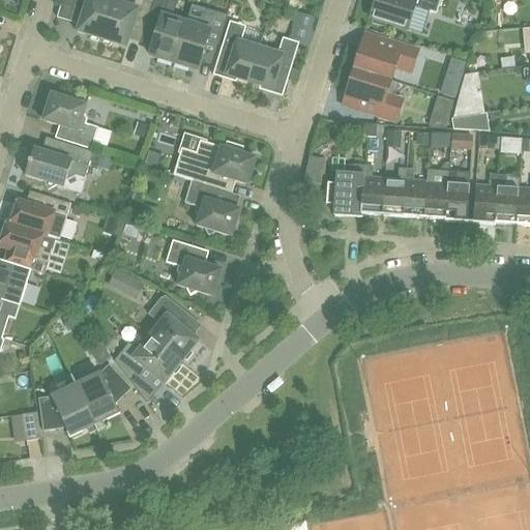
[(77,32),(102,39),(115,1),(112,0),(63,0),(85,6),(77,32)]
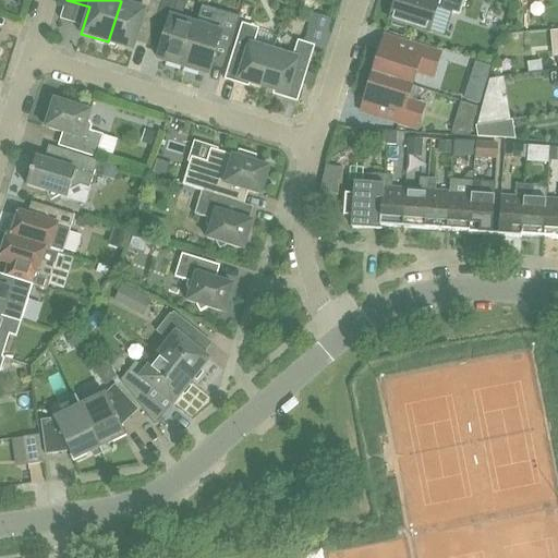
[(155,23),(161,0),(137,0),(136,5),(121,1),(108,41),(133,50),(141,23),(154,27),(155,23)]
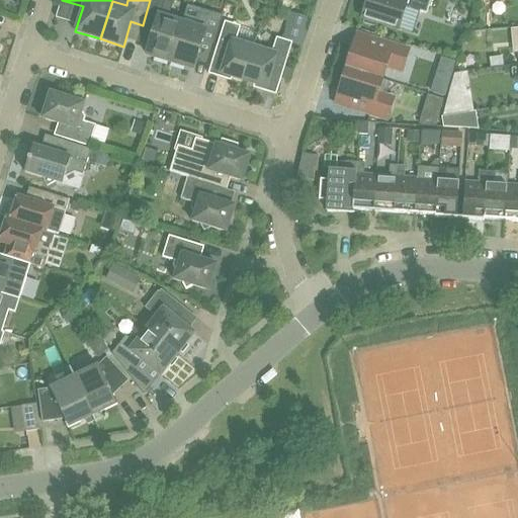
[(147,54),(170,61),(182,22),(168,17),(173,0),(150,0),(144,21),(156,24),(147,54)]
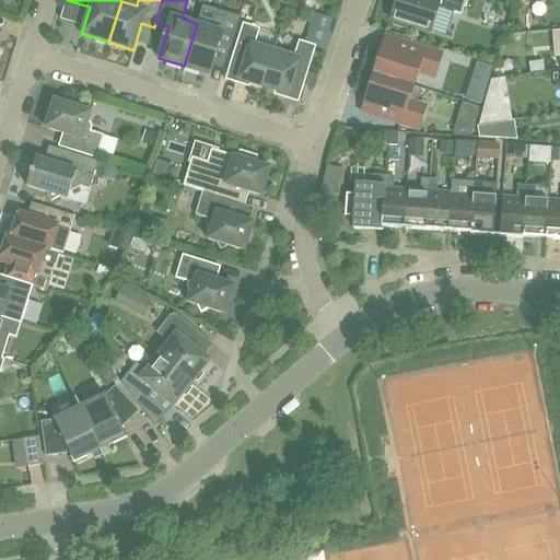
[(396,0),(392,18),(395,19),(394,23),(407,27),(408,23),(431,30),(439,7),(462,13),(465,0),(396,0)]
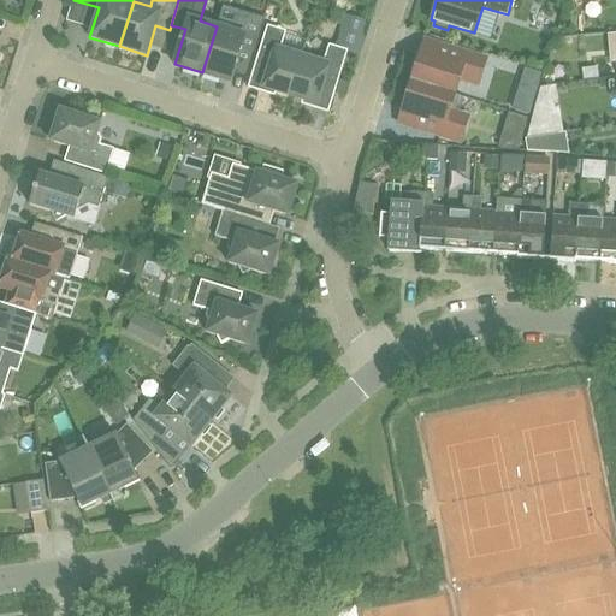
[(254,51),(265,17),(249,12),(247,18),(237,16),(232,31),(217,27),(202,72),(229,81),(240,47),(254,51)]
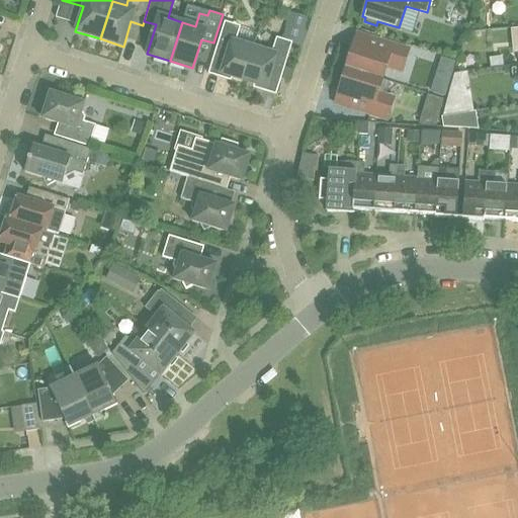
[(286,23),(305,29),(309,17),(290,11),(286,23)]
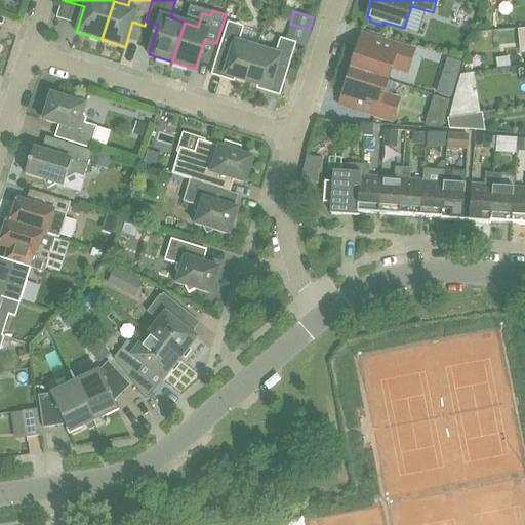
[(231,74),(247,79),(257,47),(239,41),(244,26),(228,21),(211,74),(213,74),(230,79),(231,74)]
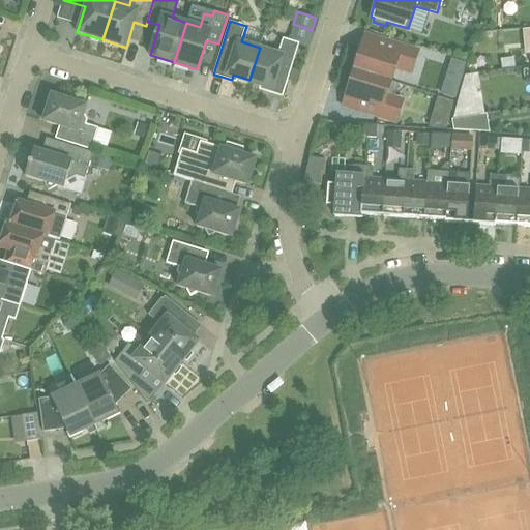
[(283,96),(299,42),(283,37),(278,53),(260,48),(249,80),(266,85),(264,90),(281,95),(283,96)]
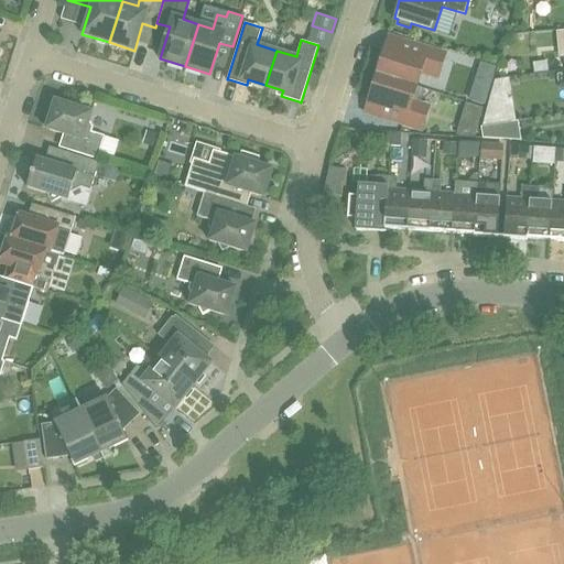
[(410,56),(384,49),(377,74),(416,86),(421,71),(437,76),(445,53),(413,43),(410,56)]
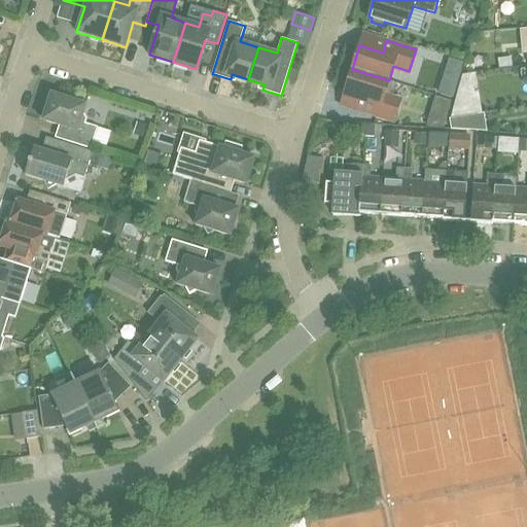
[(451,57),(447,71),(461,76),(465,62),(451,57)]
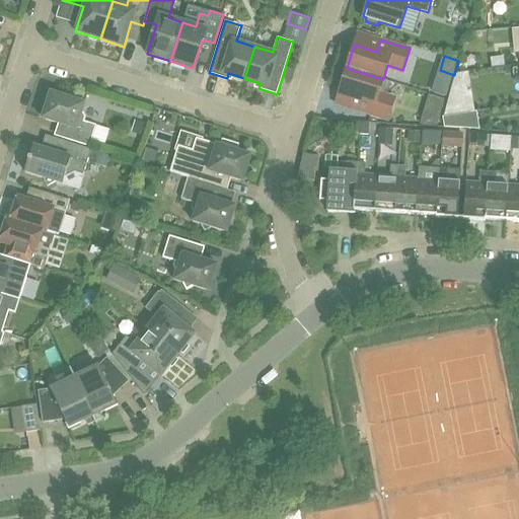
[(491,58),(492,66),(503,64),(502,56),(491,58)]
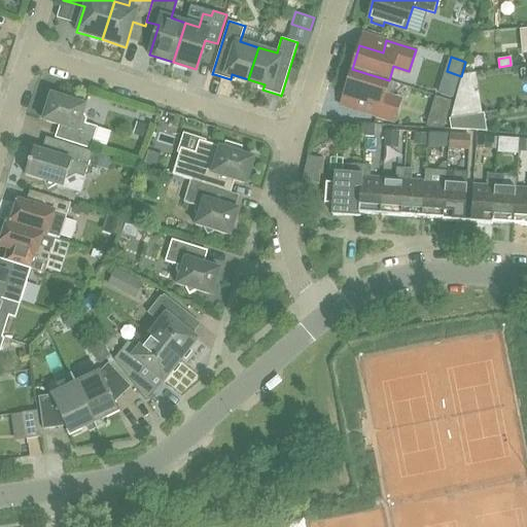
[(367,99),(363,111),(393,120),(400,99),(392,96),(396,83),(389,80),(352,69),(345,92),(367,99)]
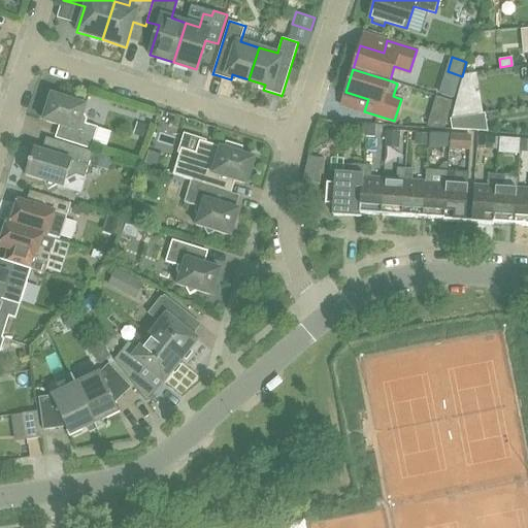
[(42,120),(67,128),(63,140),(91,149),(98,127),(86,123),(87,119),(84,112),(87,104),(51,93),(42,120)]
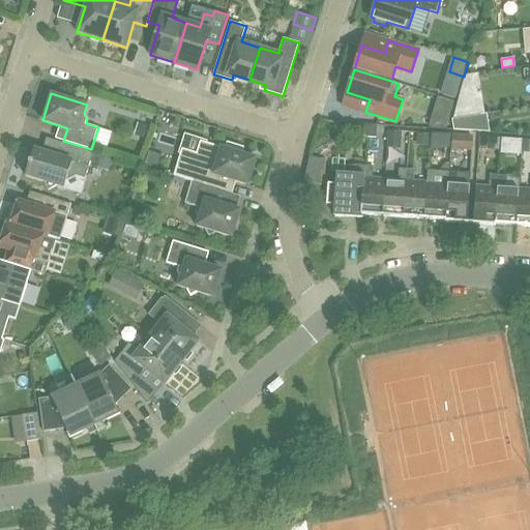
[(446,126),(449,116),(433,111),(429,126),(430,126),(446,126)]
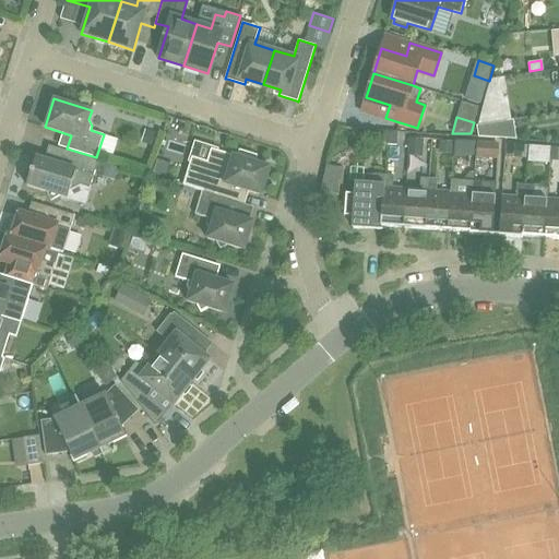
[(476,126),(478,137),(515,140),(513,120),(476,126)]
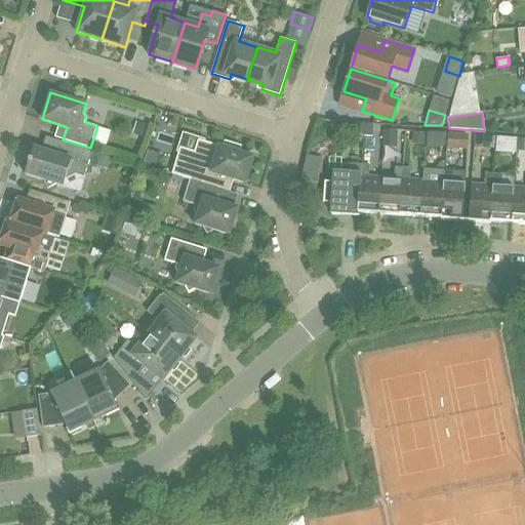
[(355,121),(354,133),(364,134),(365,122),(355,121)]
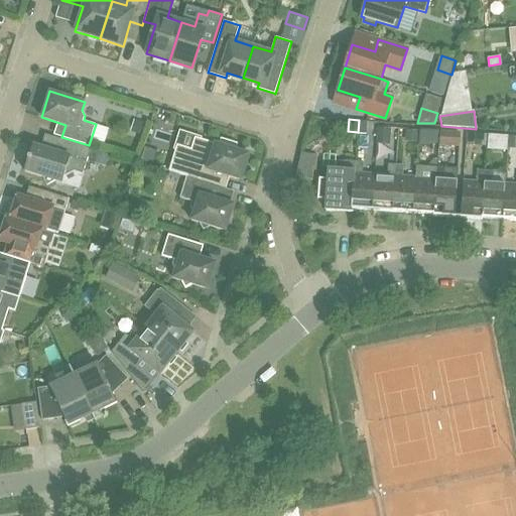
[(377,127),(376,144),(390,145),(391,128),(377,127)]
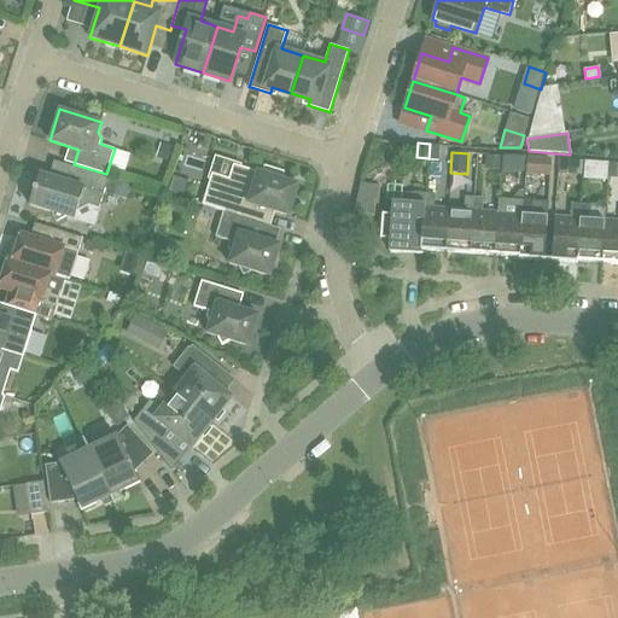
[(552,158),(528,156),(526,174),(551,176),(552,158)]
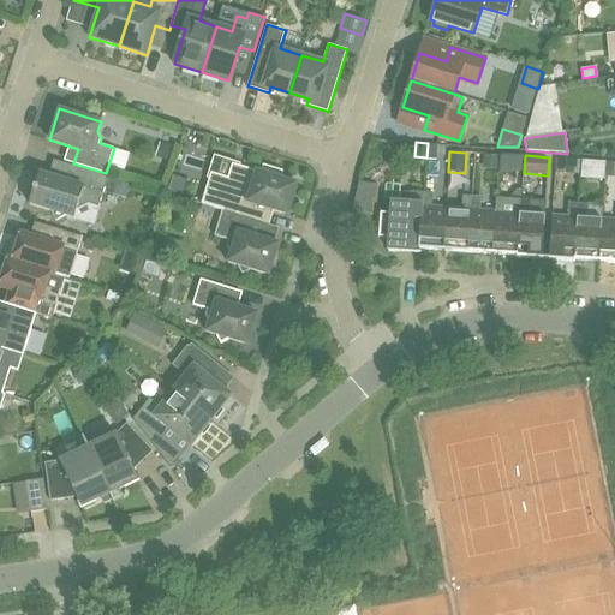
[(212,173),(202,203),(222,210),(255,221),(260,206),(288,214),(298,183),(281,178),(284,172),(263,165),(261,172),(232,163),(227,178),(212,173)]
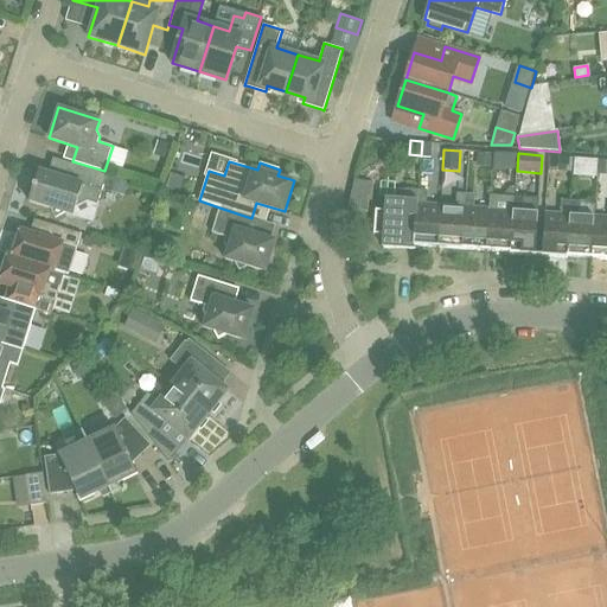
[(70,180),(39,170),(29,200),(50,208),(56,218),(65,212),(72,215),(75,206),(87,200),(97,204),(107,174),(75,165),(70,180)]
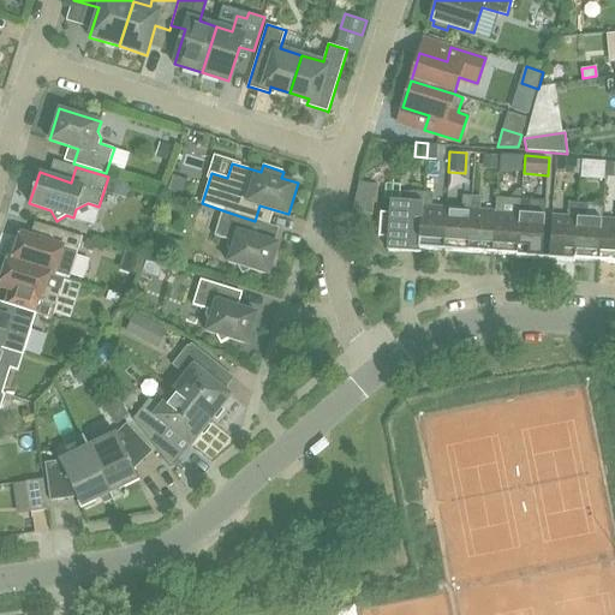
[(389,250),(390,250),(404,251),(404,248),(419,249),(423,191),(411,191),(410,201),(390,199),(389,213),(381,212),(378,237),(388,237),(387,246),(387,249),(388,249),(389,250)]
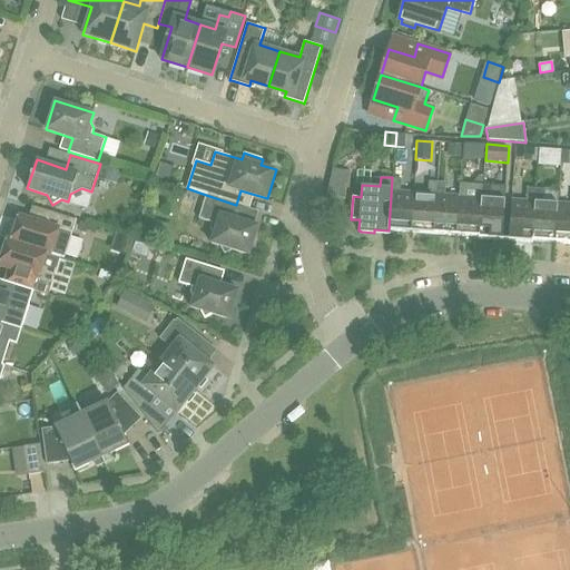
[(389,231),(411,232),(414,192),(401,192),(401,178),(392,177),(389,231)]
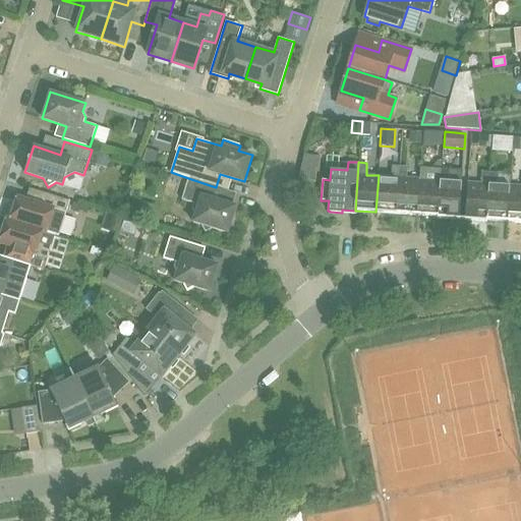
[(392,166),(391,176),(379,175),(375,212),(396,214),(400,166),(392,166)]
